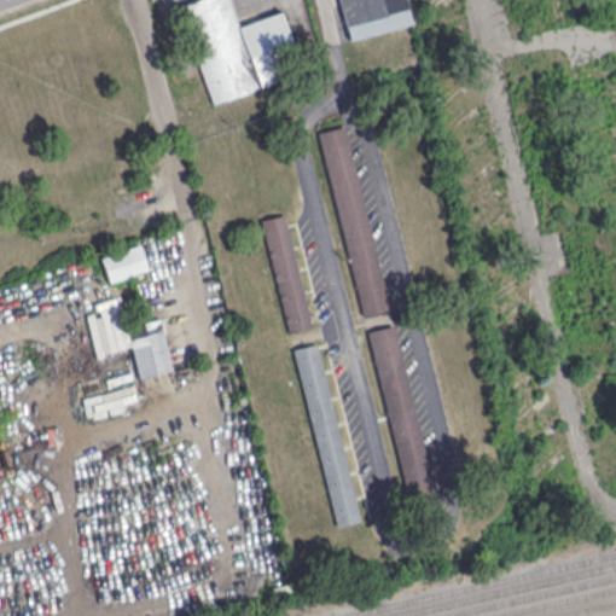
[(199,0),(180,7),(215,104),(304,71),(283,12),(240,27),(230,0),(199,0)]
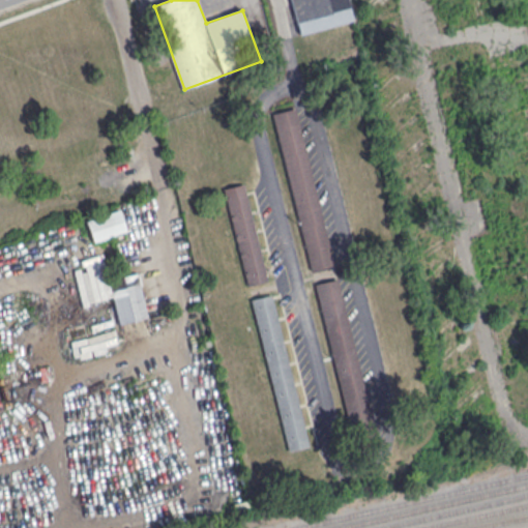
[(349,0),(292,0),(301,35),(355,21),(349,0)]
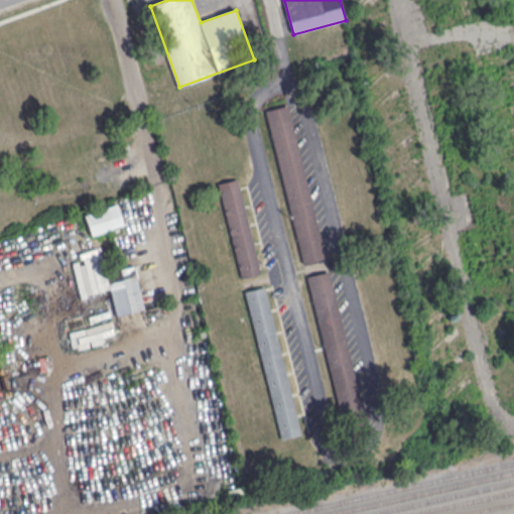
[(289,107),(266,112),(305,266),(328,261),(289,107)]
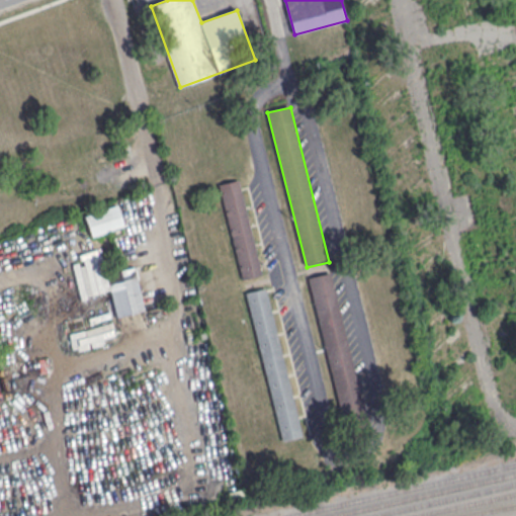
[(242,184),(221,188),(241,281),(263,276),(242,184)]
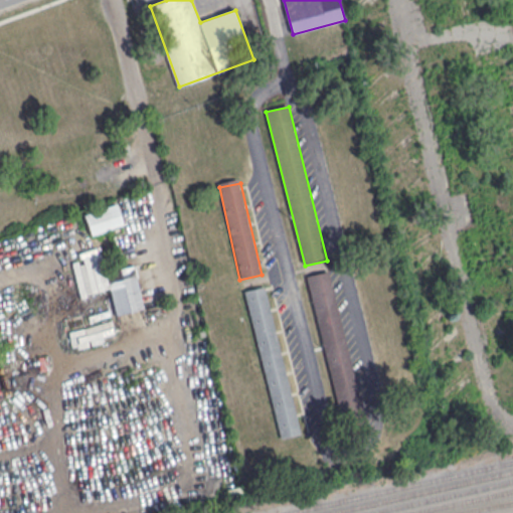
[(86,216),(92,236),(125,225),(118,205),(86,216)]
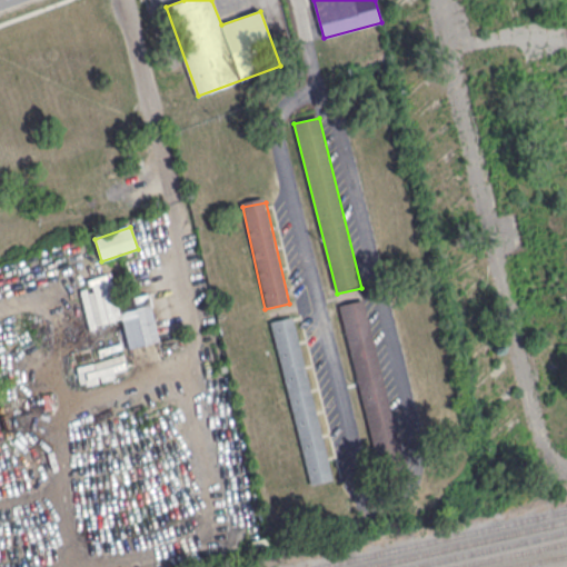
[(151,296),(116,302),(111,282),(90,287),(98,325),(123,320),(129,349),(160,342),(151,296)]
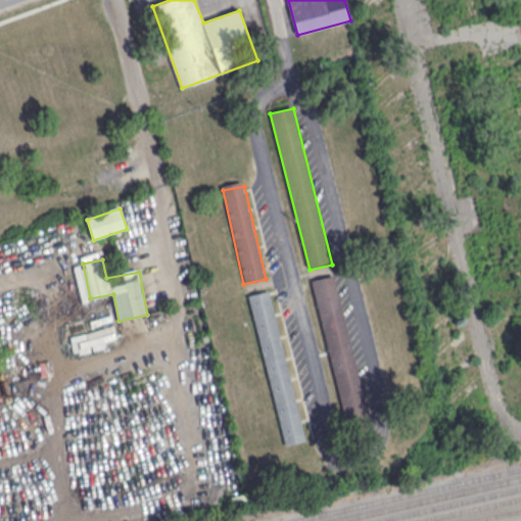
[(338,276),(316,280),(343,423),(367,418),(338,276)]
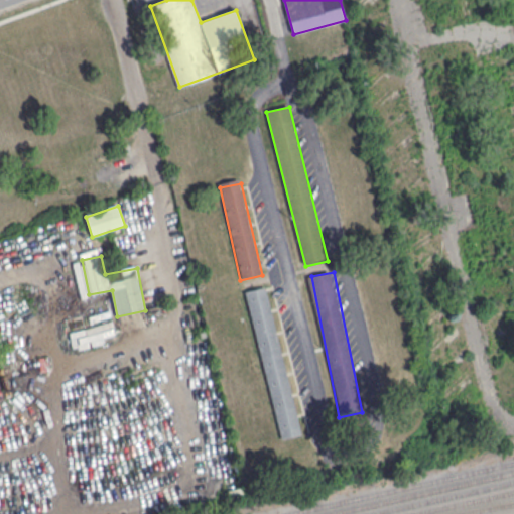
[(265,287),(245,292),(282,440),(302,435),(265,287)]
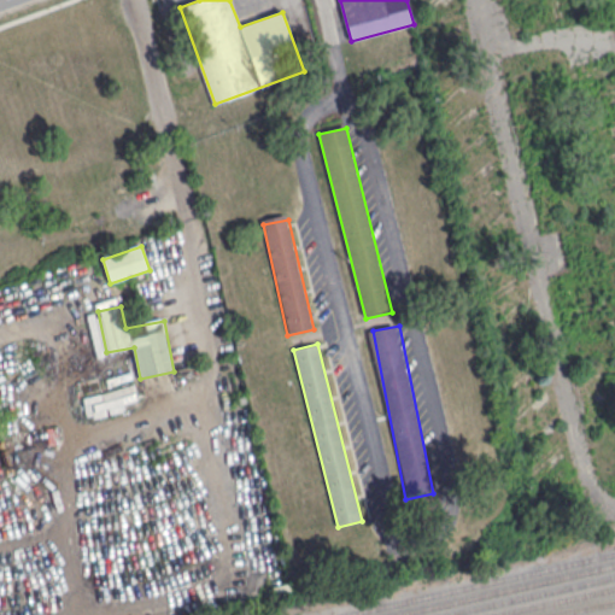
[(402,557),(415,550),(406,533),(393,540),(402,557)]
